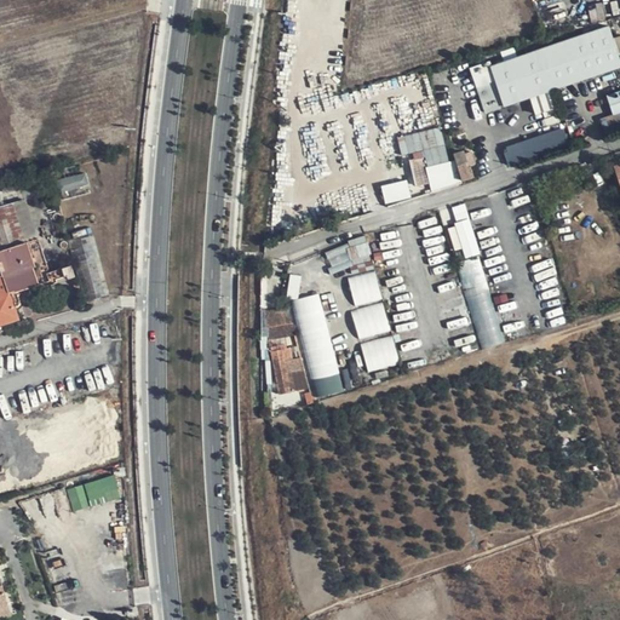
[(616,70),(604,32),(495,64),(509,105),(616,70)]
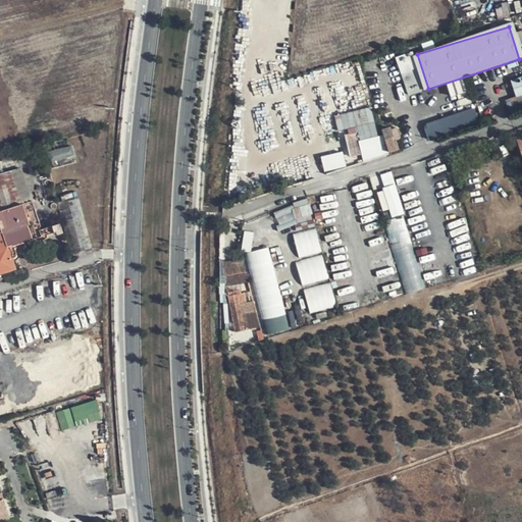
[(521,74),(511,79),(517,97),(521,95),(521,74)]
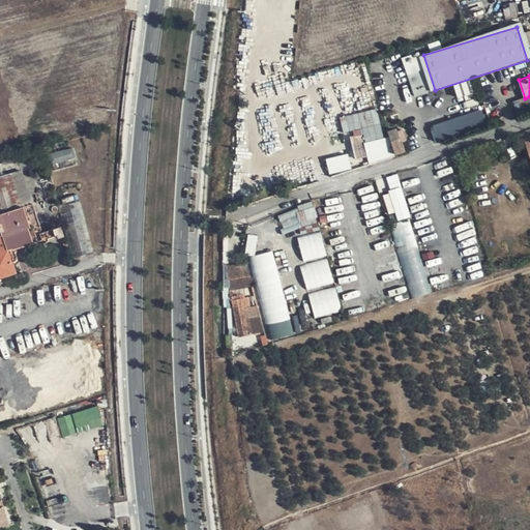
[(529,113),(529,99),(505,108),(508,120),(529,113)]
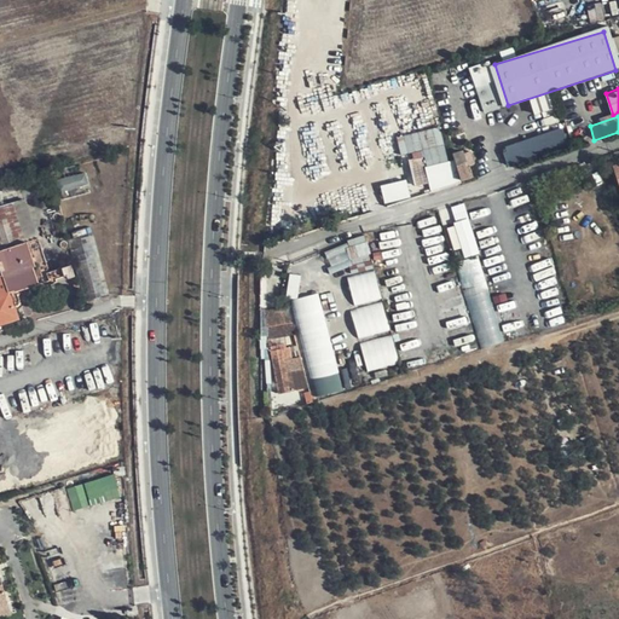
[(409,154),(414,177),(381,184),(385,202),(460,186),(453,158),(449,160),(441,126),(398,136),(403,155),(409,154)]
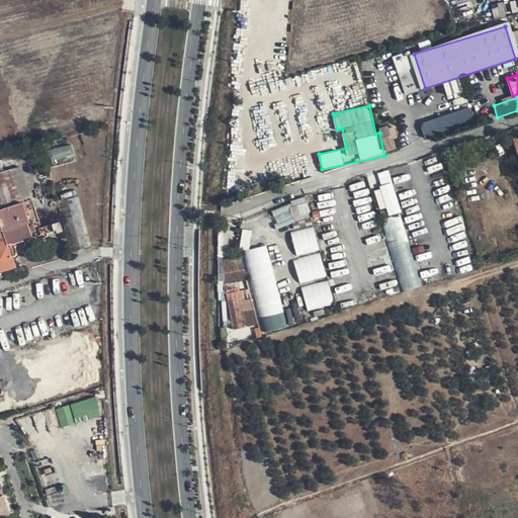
[(472,107),(422,120),(427,137),(477,122),(472,107)]
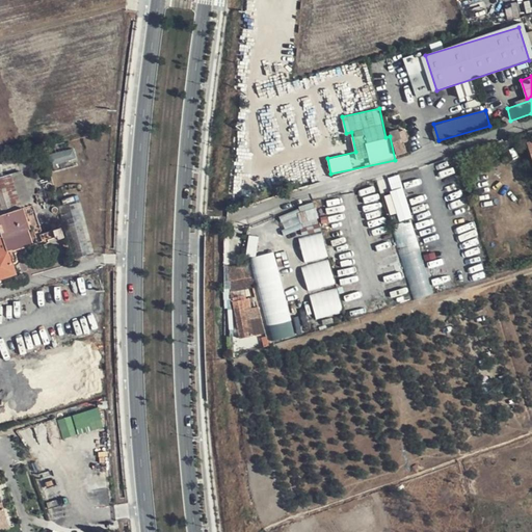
[(392,130),(396,155),(407,153),(405,139),(407,139),(405,128),(392,130)]
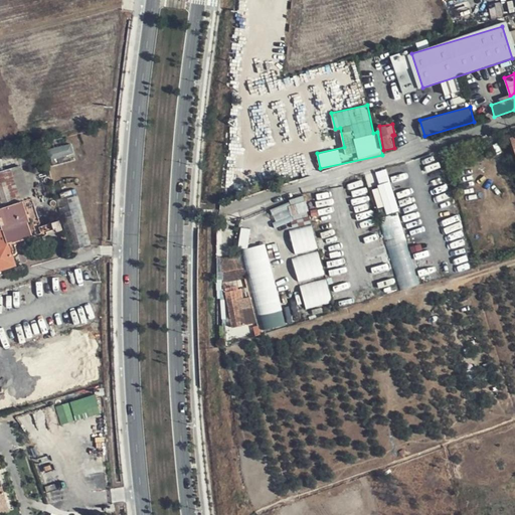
[(73,144),(52,147),(54,157),(74,154),(73,144)]
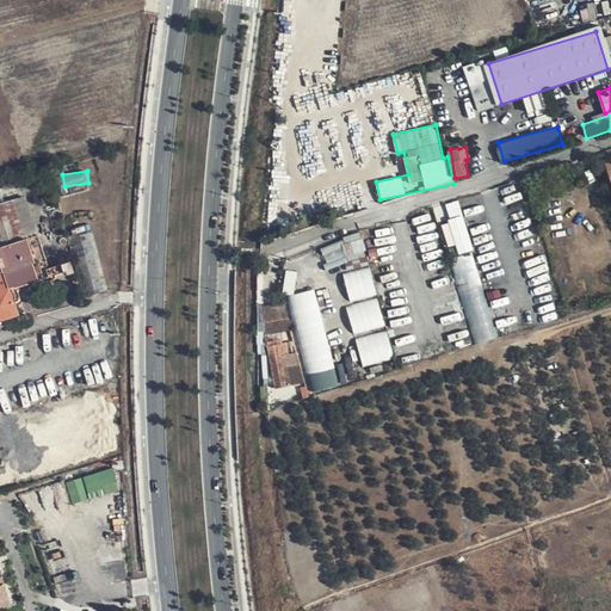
[(22,199),(7,204),(20,240),(32,235),(22,199)]
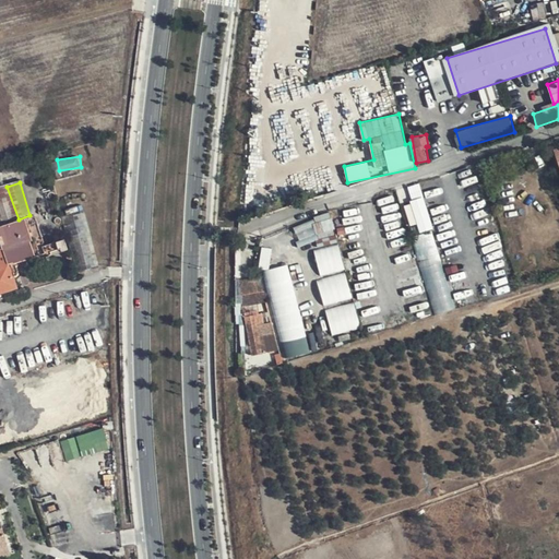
[(423,182),(409,185),(413,203),(406,204),(409,224),(418,223),(420,232),(431,229),(423,182)]
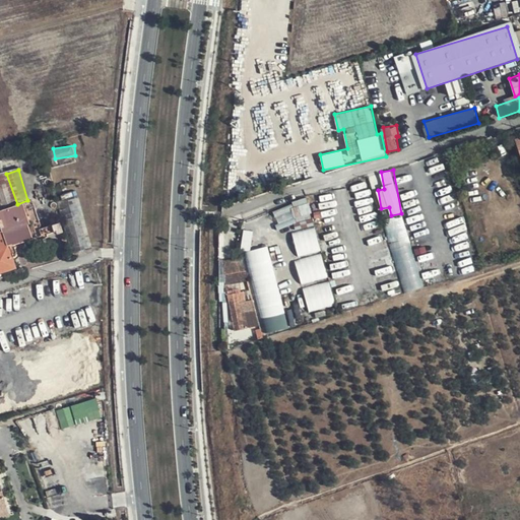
[(6,248),(30,240),(19,210),(6,174),(2,176),(0,176),(0,229),(2,235),(6,248)]
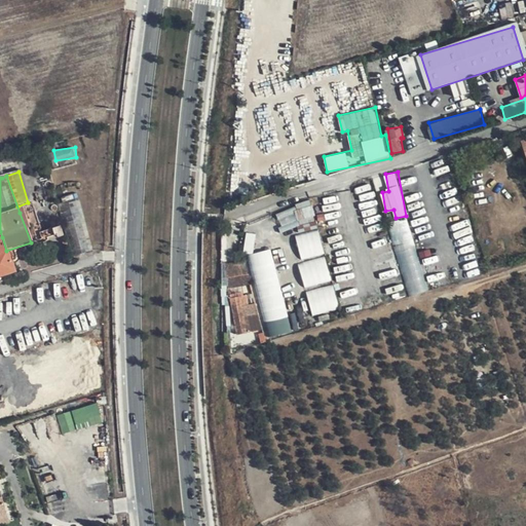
[(302,259),(326,254),(312,201),(277,210),(283,232),(295,229),(302,259)]
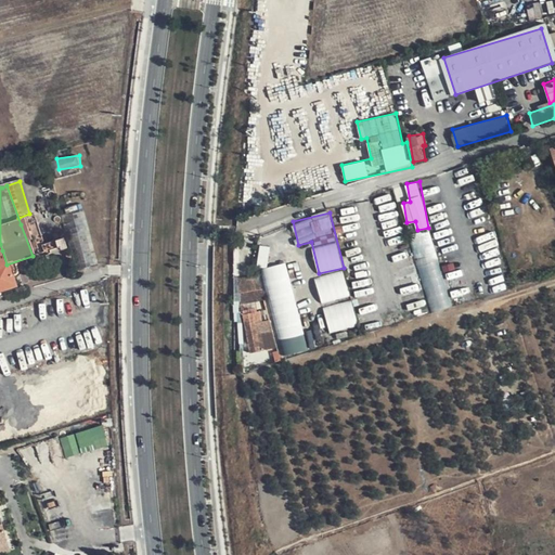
[(431,312),(453,306),(430,228),(410,233),(431,312)]
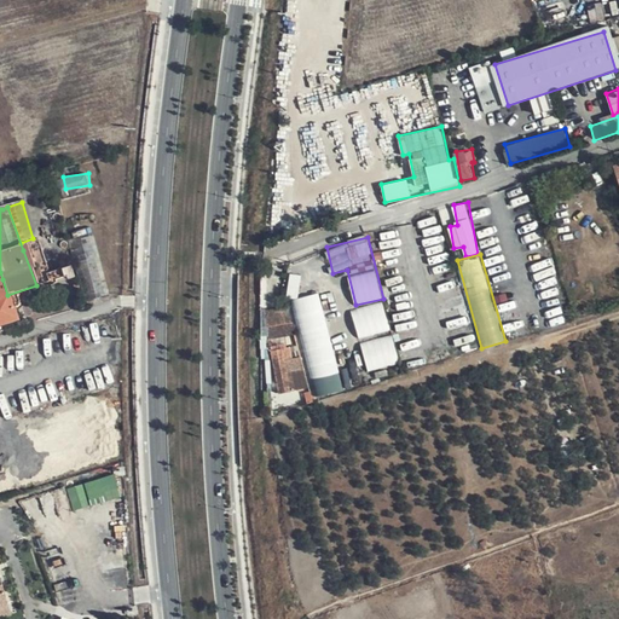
[(0,324),(16,319),(7,295),(3,279),(0,272),(0,324)]
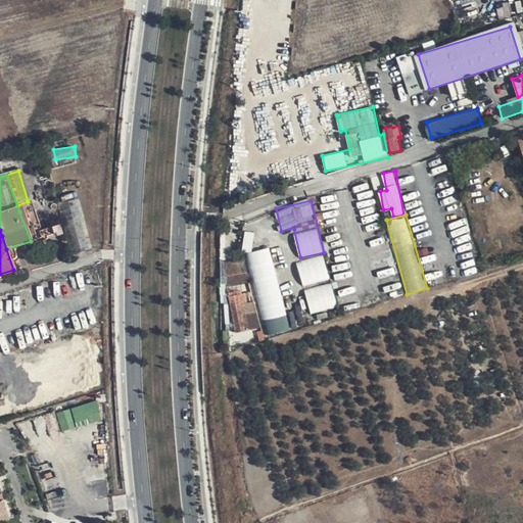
[(252,251),(255,232),(247,231),(244,250),(252,251)]
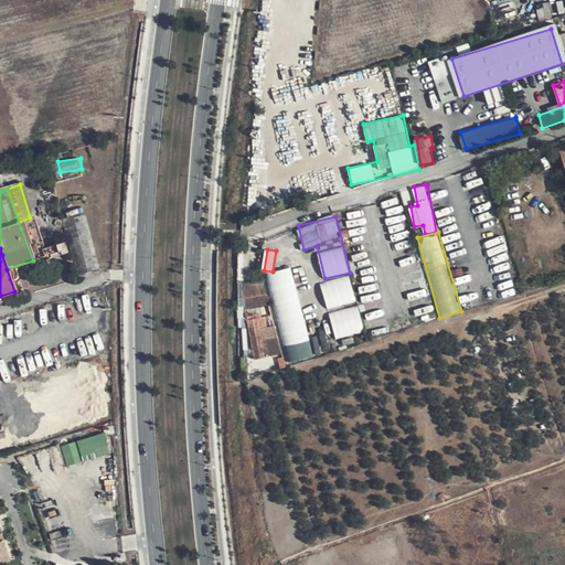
[(327,308),(356,302),(352,276),(322,280),(327,308)]
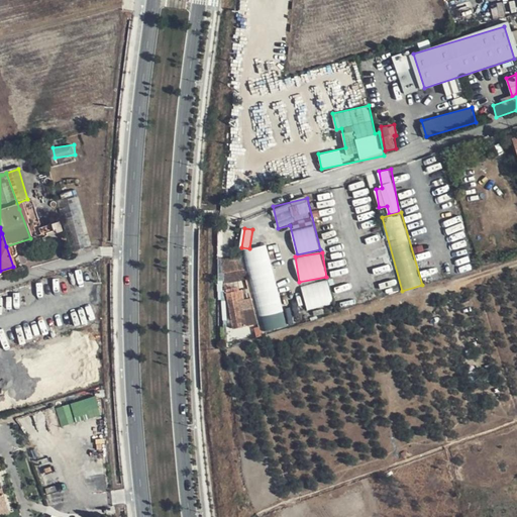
[(231,270),(220,270),(222,289),(226,288),(226,279),(231,279),(231,270)]
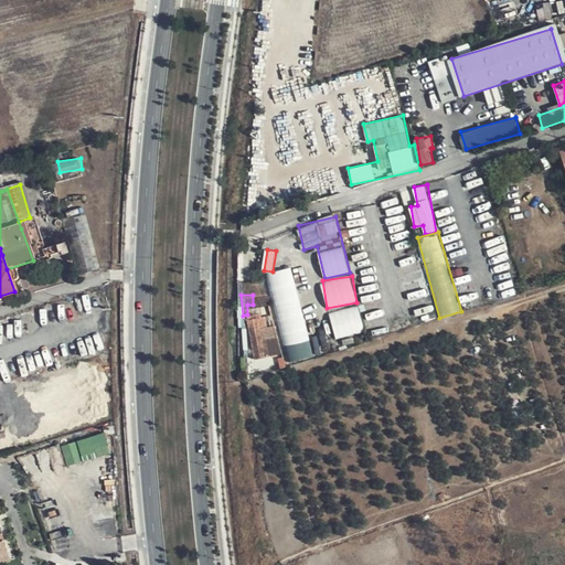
[(359,305),(330,312),(336,338),(365,331),(359,305)]
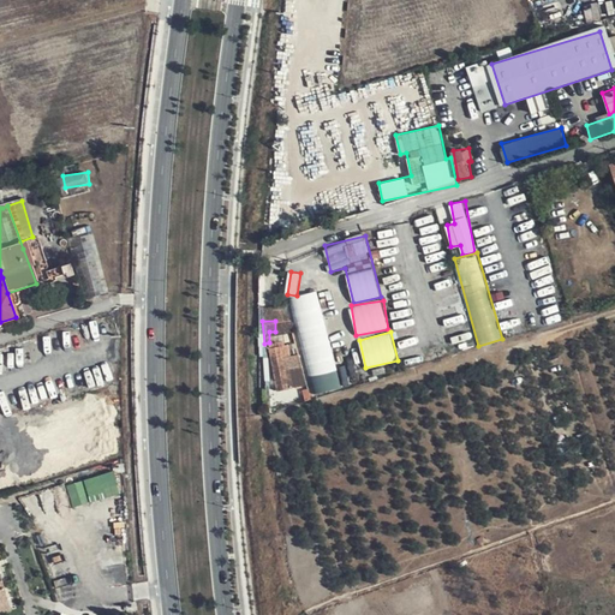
[(285,336),(269,342),(270,347),(286,342),(285,336)]
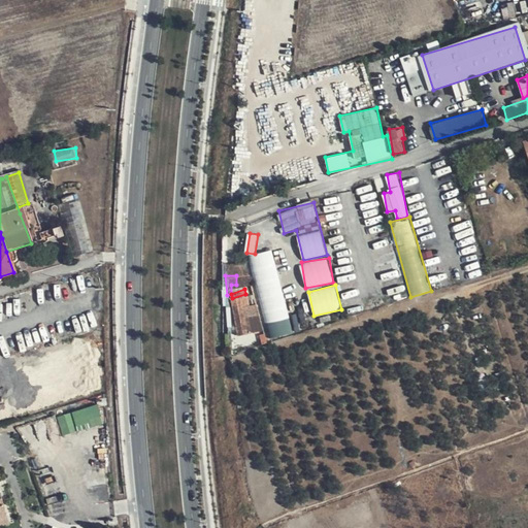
[(248,293),(245,294),(232,298),(243,334),(265,327),(260,309),(254,311),(248,293)]
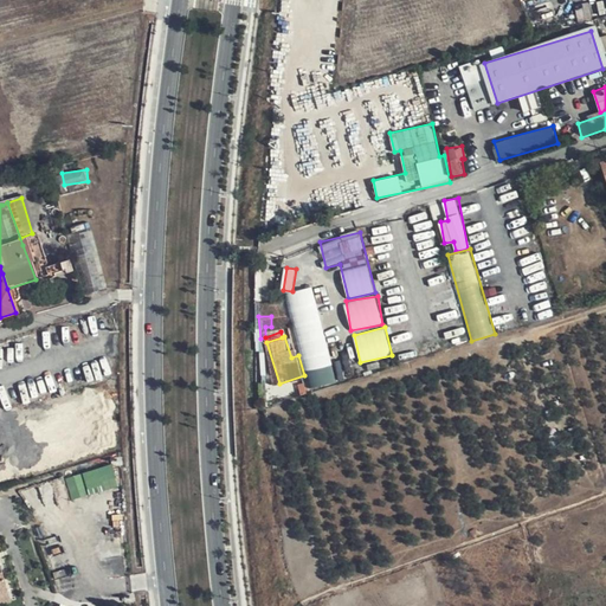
[(313,388),(310,379),(303,381),(305,391),(313,388)]
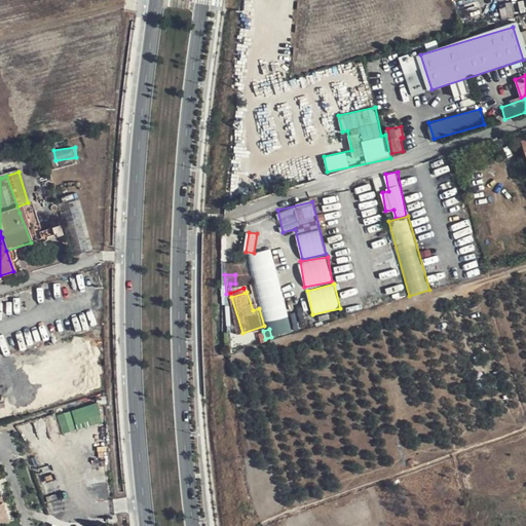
[(0,414),(95,390),(95,389),(110,385),(97,334),(0,359),(0,414)]
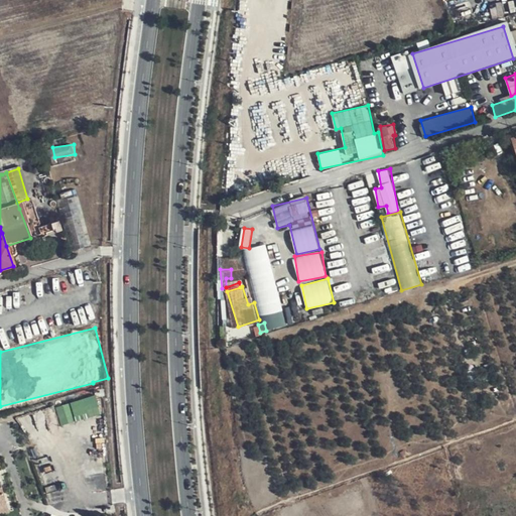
[(6,503),(0,504),(0,514),(9,512),(6,503)]
